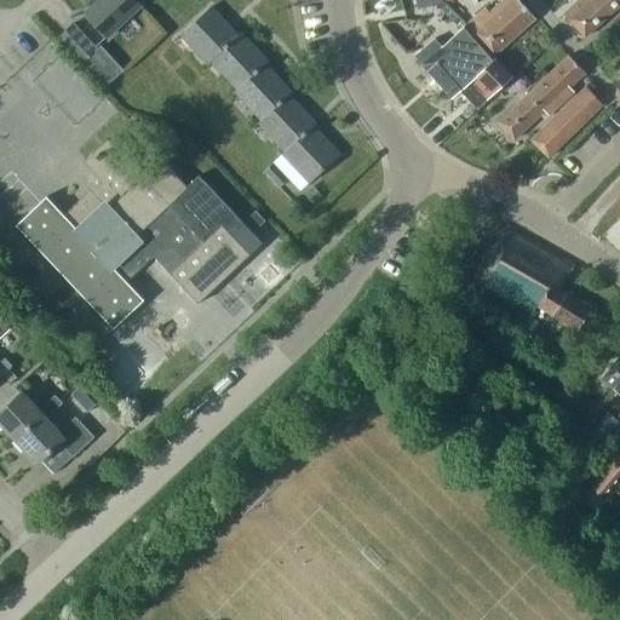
[(98,0),(85,12),(108,36),(141,6),(135,0),(98,0)]
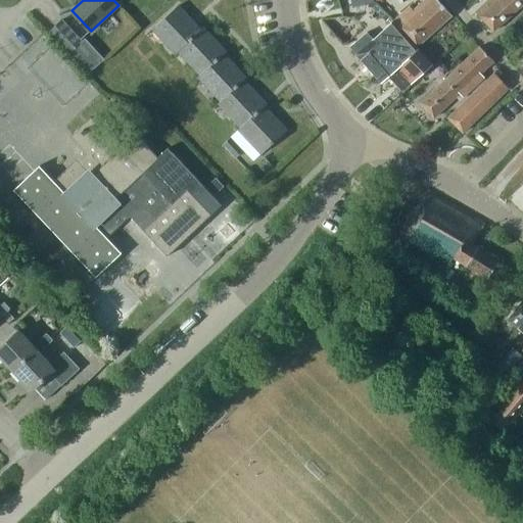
[(410,7),(393,21),(416,47),(452,15),(437,0),(424,0),(413,11),(410,7)]
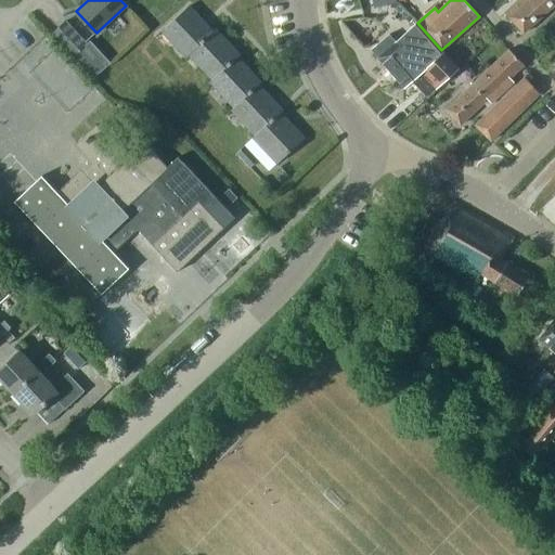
[(554,0),(517,0),(504,13),(524,34),(554,3),(554,0)]
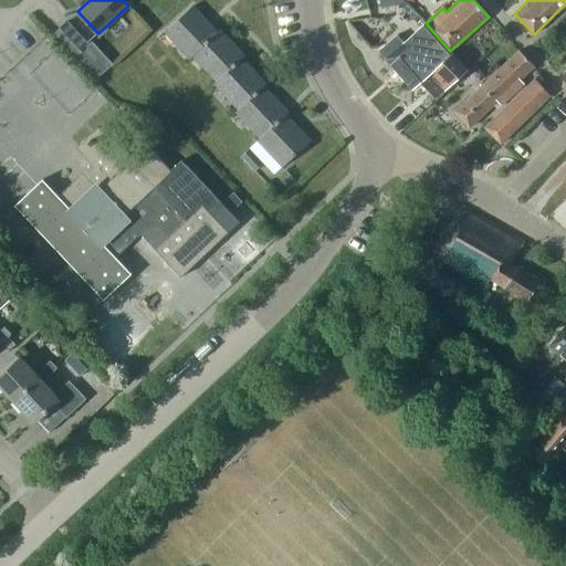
[(165,33),(188,59),(216,33),(191,7),(165,33)]
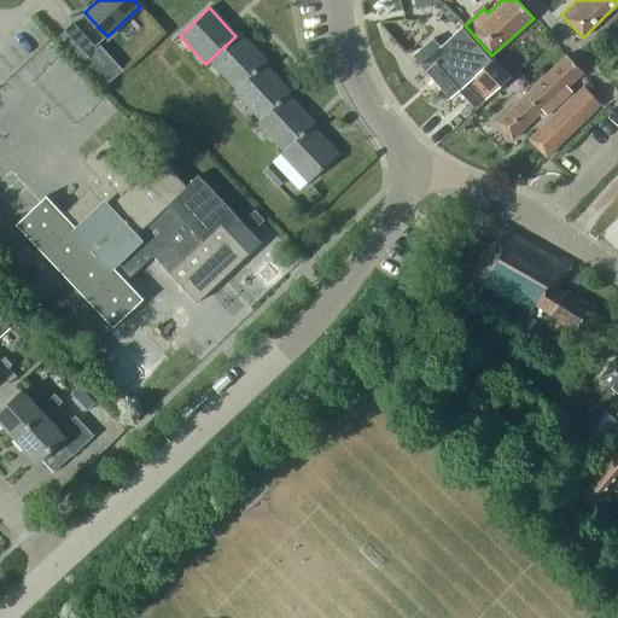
[(97,47),(73,23),(57,38),(82,63),(97,47)]
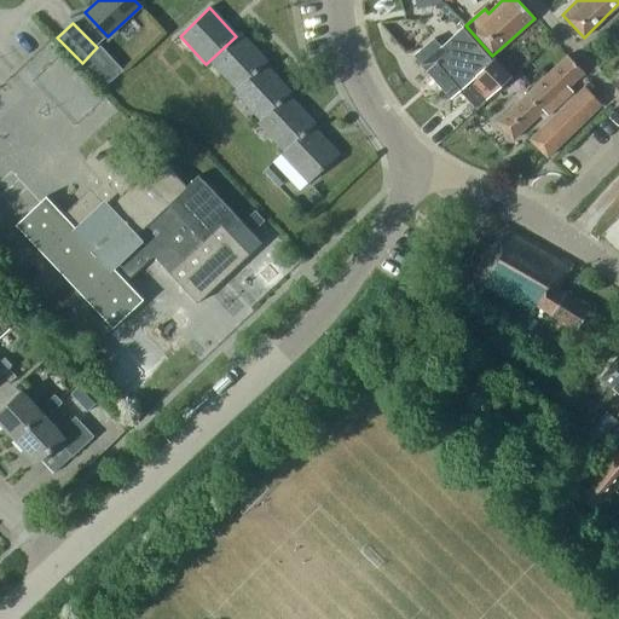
[(492,56),(466,25),(441,47),(434,38),(414,56),(421,64),(421,65),(451,98),(460,91),(476,108),(512,75),(492,56)]
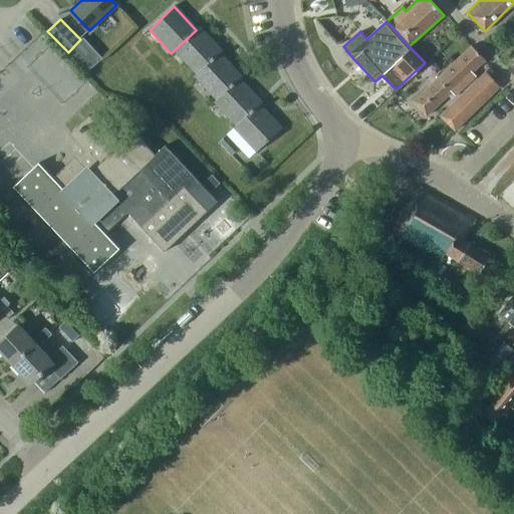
[(194,77),(219,54),(221,52),(199,27),(196,30),(171,53),(173,54),(175,52),(196,74),(194,76),(194,77)]
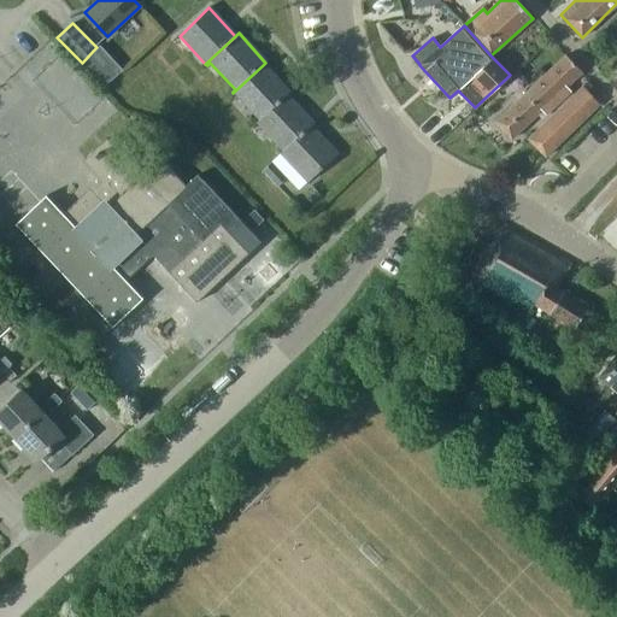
[(495,122),(511,139),(541,111),(546,115),(570,90),(566,87),(582,71),(565,54),(495,122)]
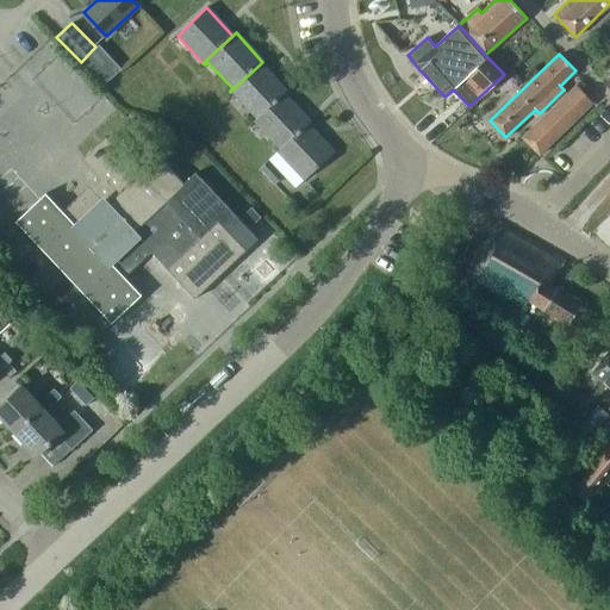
[(286,92),(260,64),(230,92),(256,119),(254,122),(284,94),(286,92)]
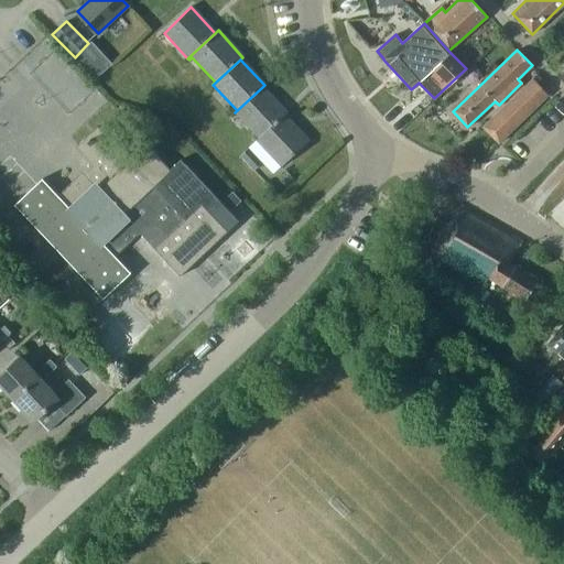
[(549,95),(533,78),(483,128),(499,143),(549,95)]
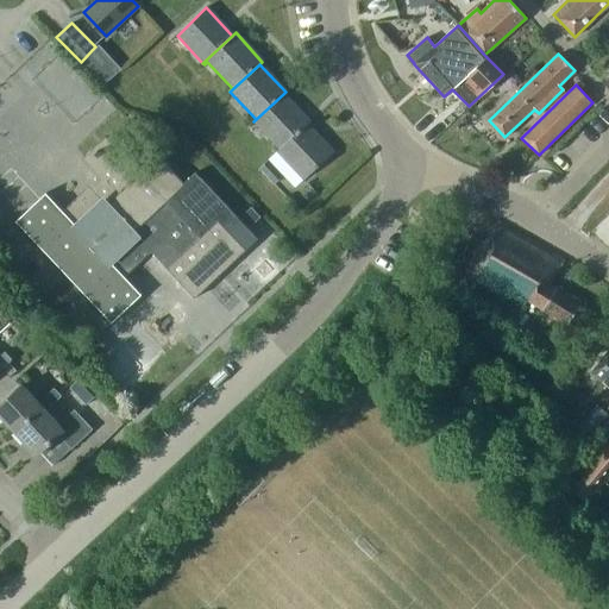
[(277,152),(307,125),(309,123),(283,94),(253,121),(280,149),(277,151),(277,152)]
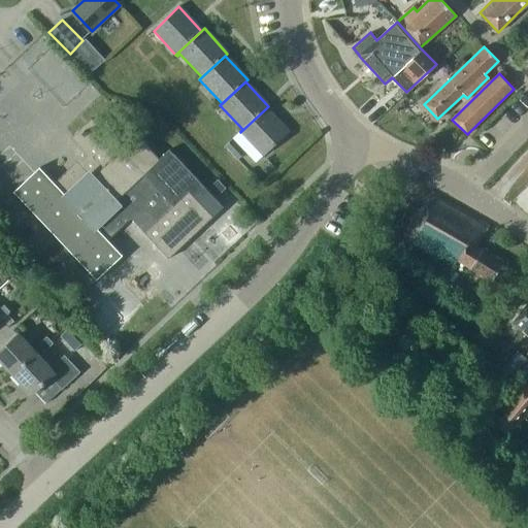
[(266,108),(240,132),(264,156),(289,132),(266,108)]
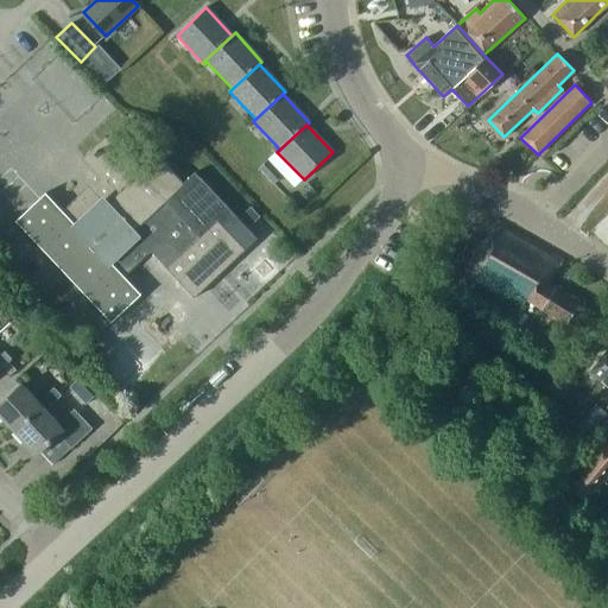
[(195,299),(258,239),(195,172),(183,183),(157,156),(139,173),(105,137),(82,158),(100,176),(62,210),(45,192),(16,221),(112,322),(141,293),(125,276),(152,249),(169,268),(168,270),(195,299)]
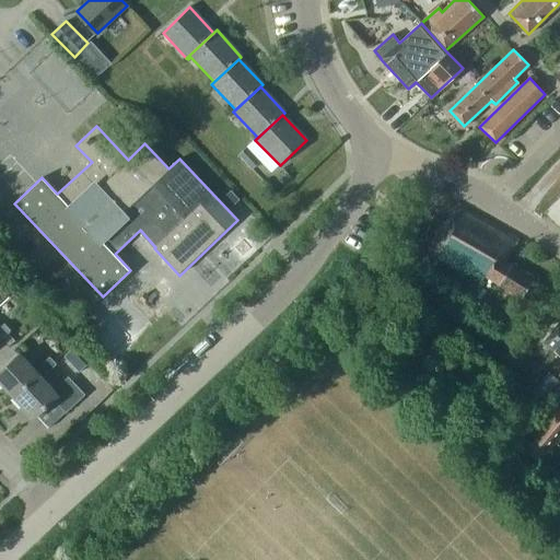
[(248,167),(254,162),(244,151),(237,156),(248,167)]
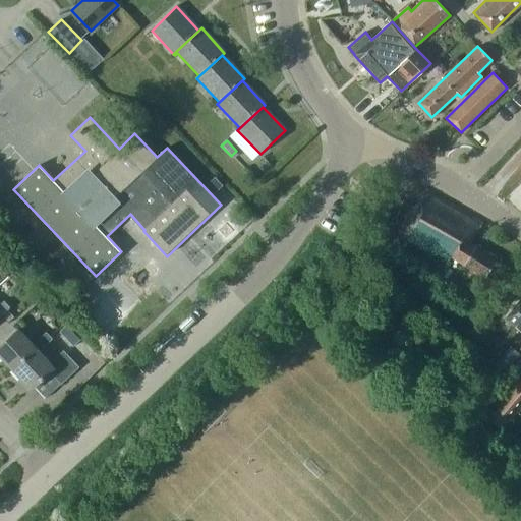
[(215,177),(206,186),(214,194),(223,185),(215,177)]
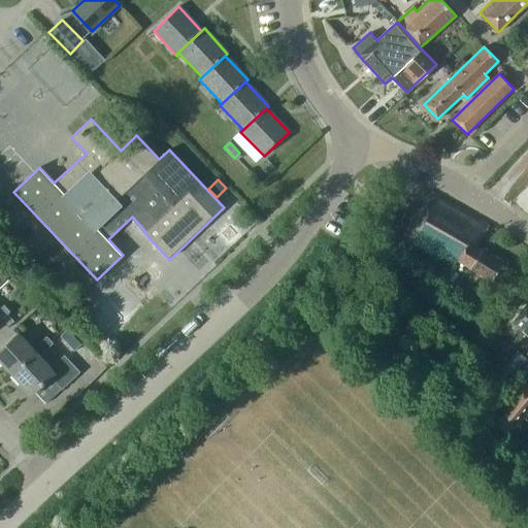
[(457,260),(492,283),(503,264),(476,248),(490,226),(431,192),(403,237),(453,267),(457,260)]
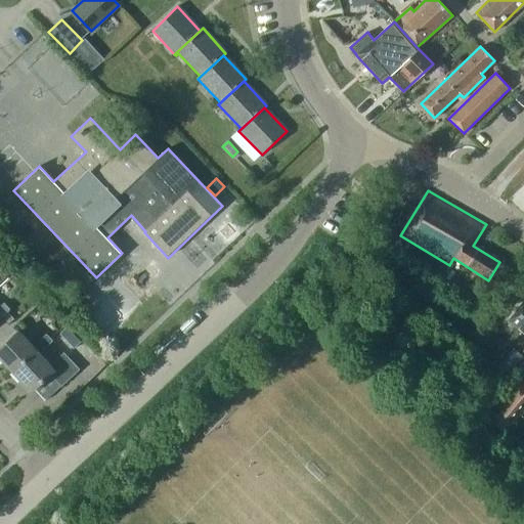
[(80,310),(91,299),(83,291),(72,301),(80,310)]
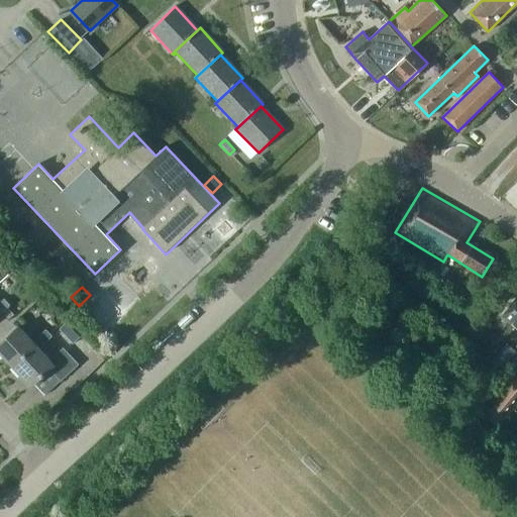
[(0,314),(10,305),(3,298),(0,301),(0,314)]
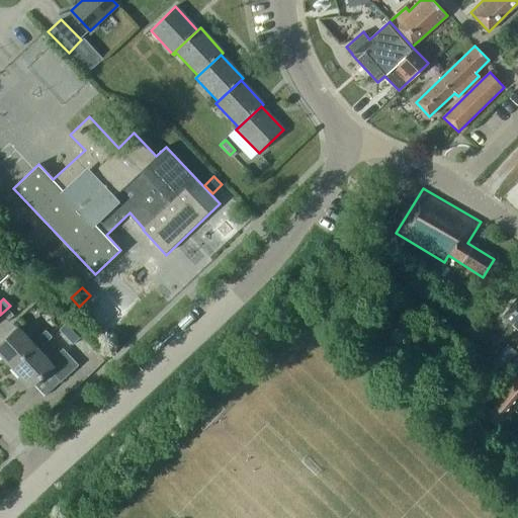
[(517,298),(503,316),(517,329),(517,298)]
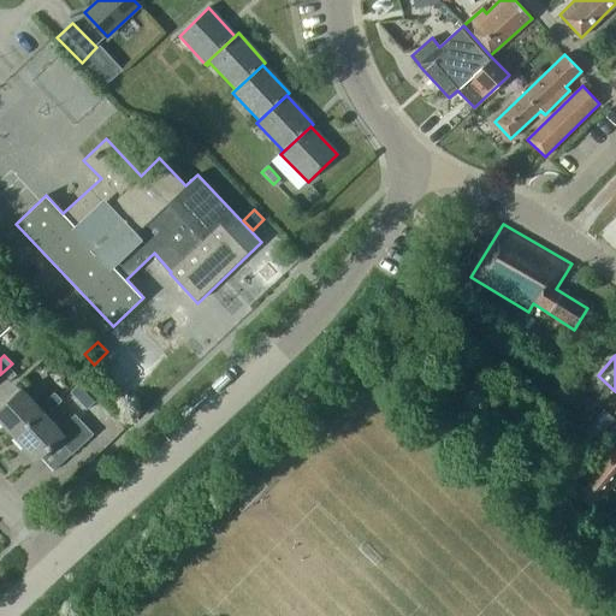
[(78,385),(71,391),(87,408),(94,402),(78,385)]
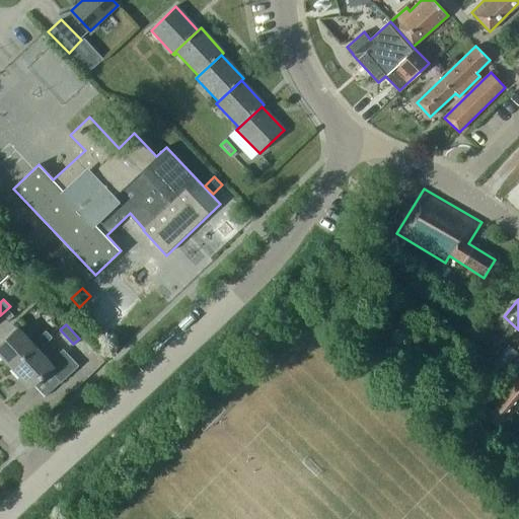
[(0,354),(13,369),(36,348),(39,350),(52,338),(46,330),(32,343),(18,327),(0,345),(0,354)]
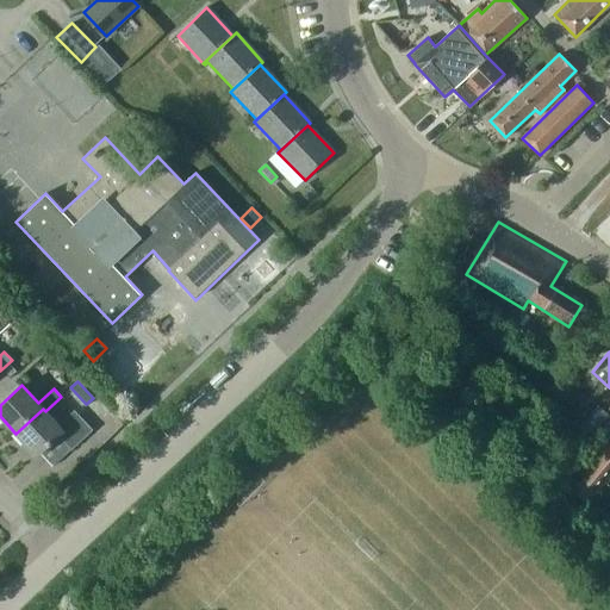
[(596,404),(577,425),(590,436),(608,415),(596,404)]
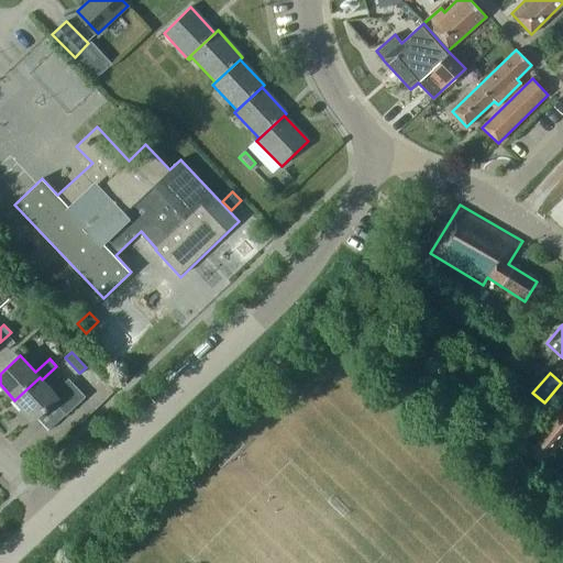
[(40,377),(14,400),(34,421),(54,403),(66,415),(85,397),(68,378),(54,393),(42,379),(40,377)]
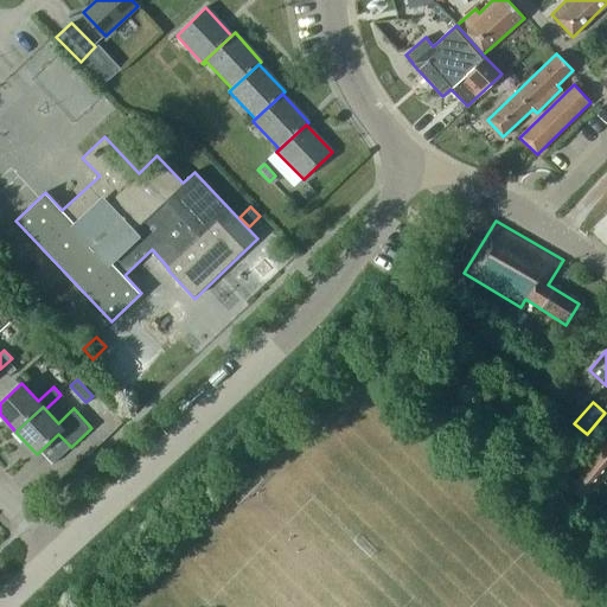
[(606,441),(569,486),(581,497),(606,466),(606,441)]
